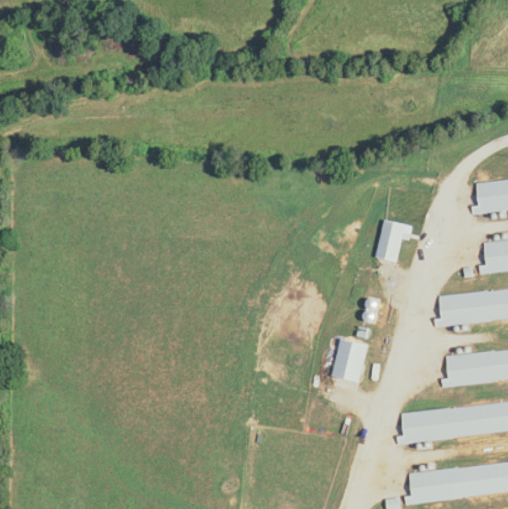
[(507,179),(475,182),(478,208),(471,209),(472,213),(507,209),(507,179)]
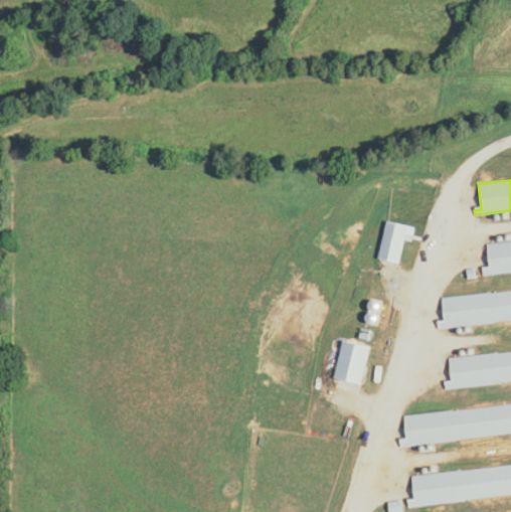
[(402,268),(406,226),(382,223),(379,266),(402,268)]
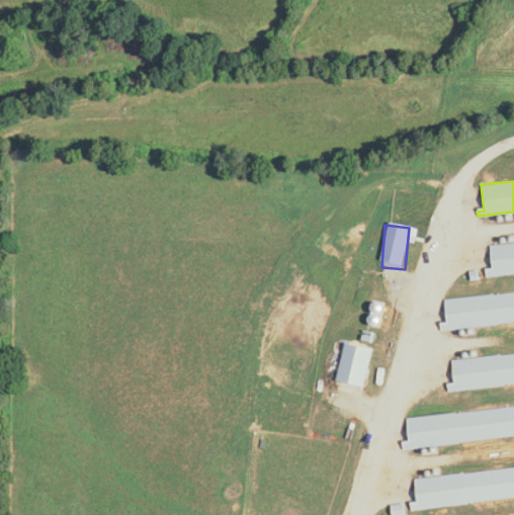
[(513,274),(513,244),(489,247),(491,270),(485,271),(485,277),(513,274)]
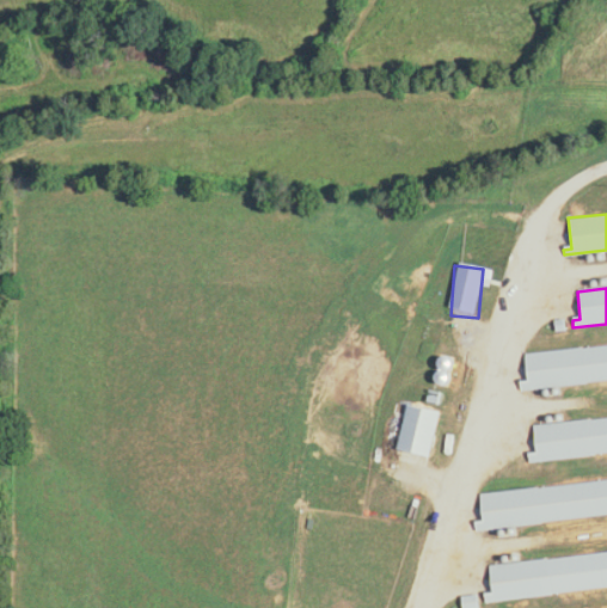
[(606,380),(606,345),(523,354),(526,384),(517,384),(517,388),(606,380)]
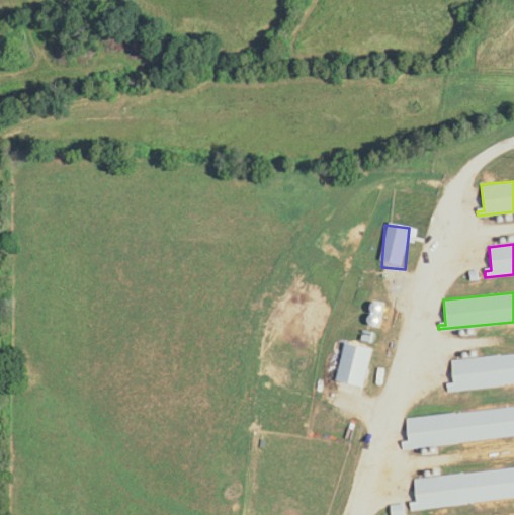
[(335,384),(363,391),(373,351),(344,344),(335,384)]
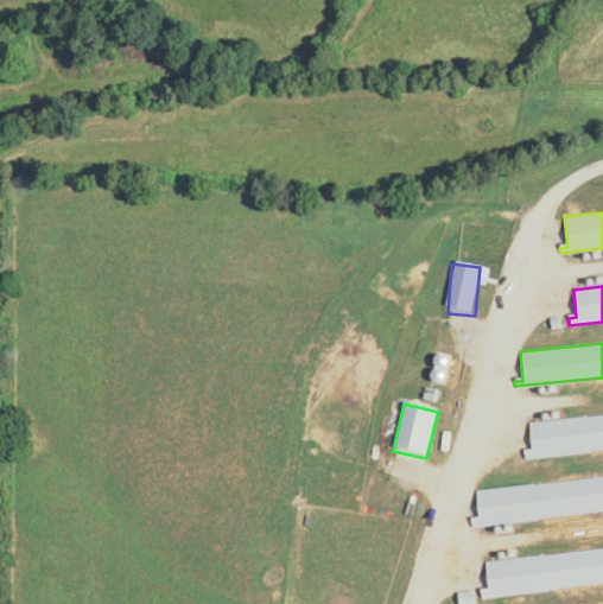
[(602,451),(602,417),(526,425),(529,459),(602,451)]
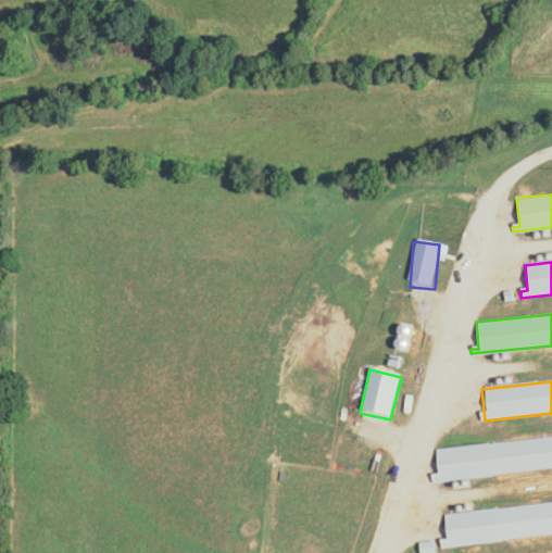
[(551,437),(435,449),(437,475),(430,476),(430,481),(551,469),(551,437)]
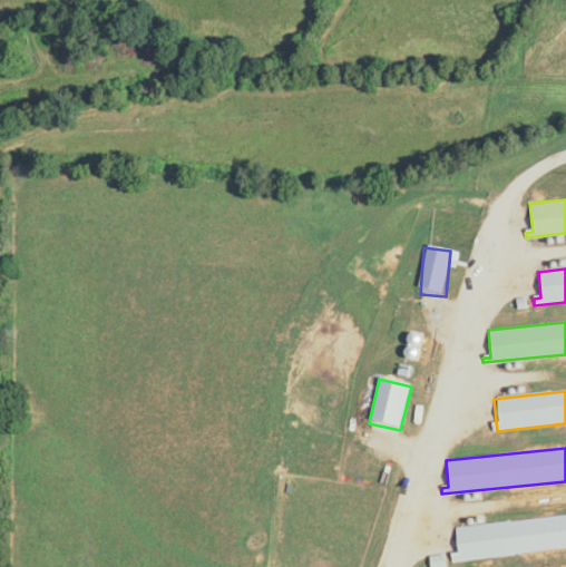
[(565,516),(455,527),(457,554),(450,555),(450,560),(565,548),(565,516)]
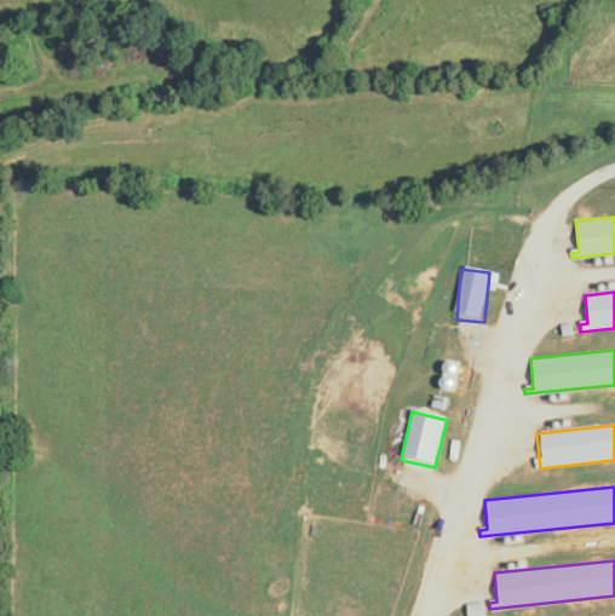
All buildings are outlined.
